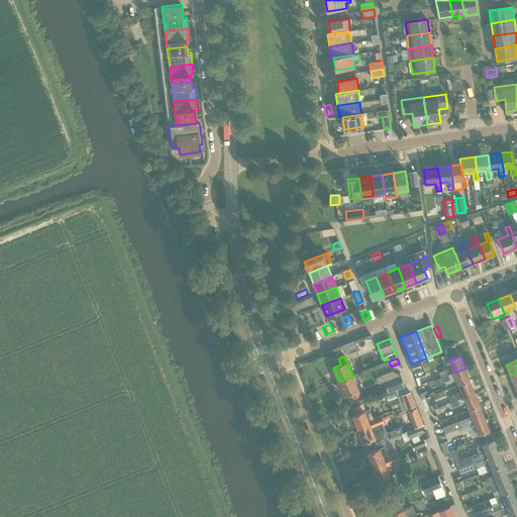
[(367,377),(376,374),(373,364),(364,367),(367,377)]
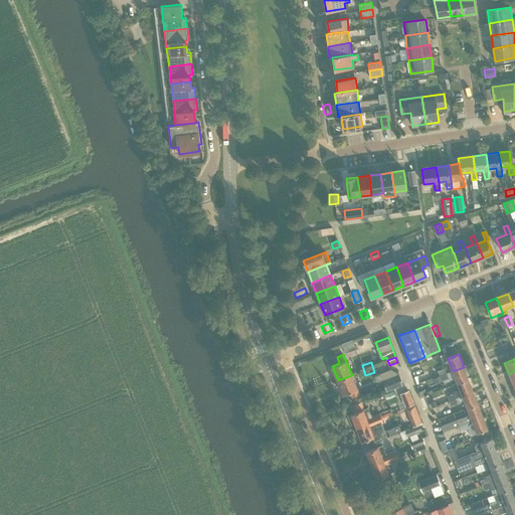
[(453,371),(447,373),(450,380),(455,378),(457,383),(468,379),(464,367),(453,371)]
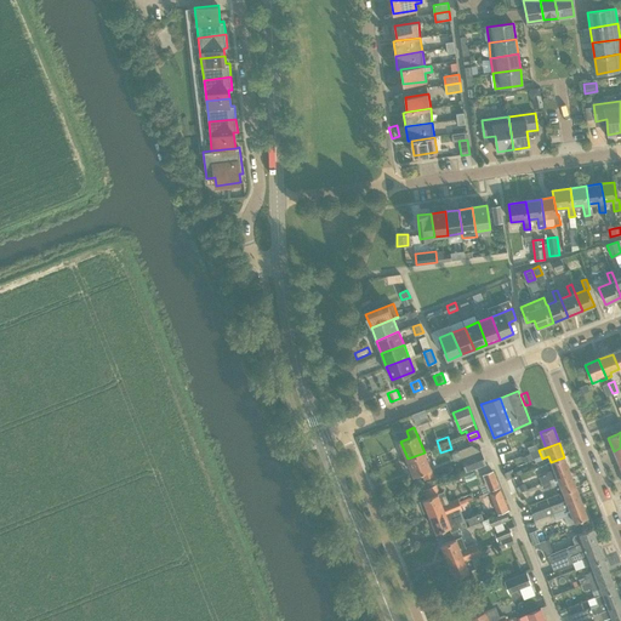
[(528,448),(530,454),(539,450),(536,444),(528,448)]
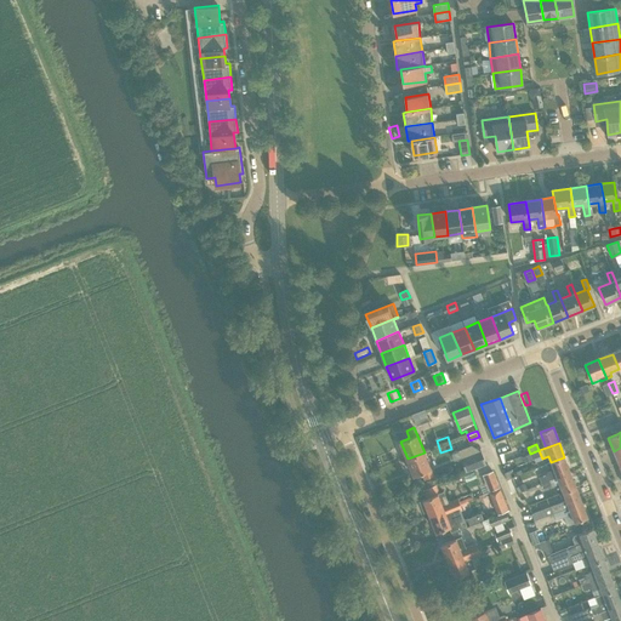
[(539,450),(530,454),(533,460),(535,459),(536,461),(542,459),(539,450)]
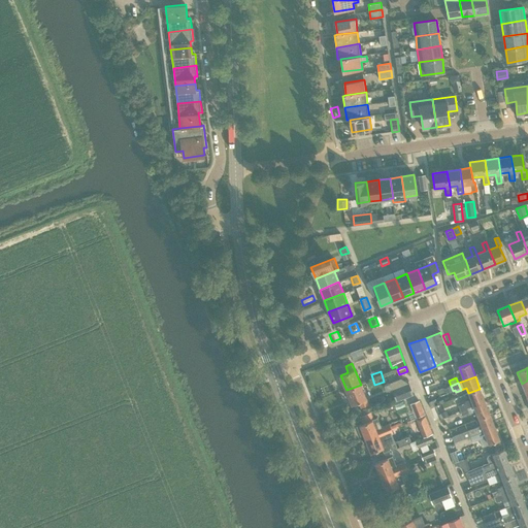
[(408,384),(392,390),(396,402),(414,395),(408,384)]
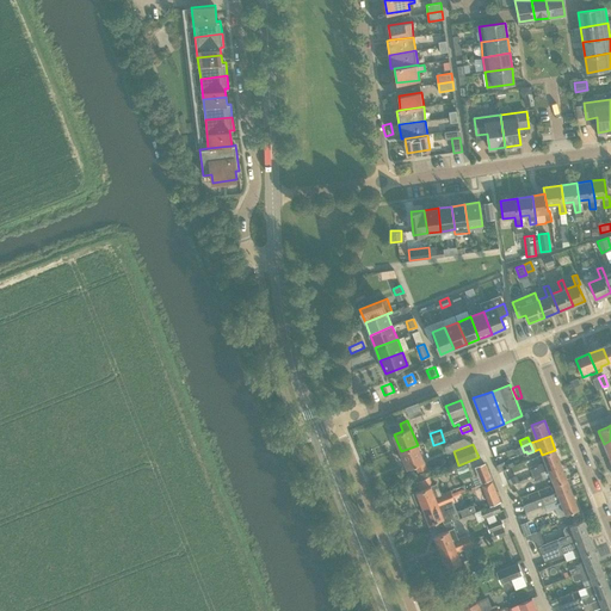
[(418,445),(401,451),(407,468),(417,464),(419,471),(427,469),(418,445)]
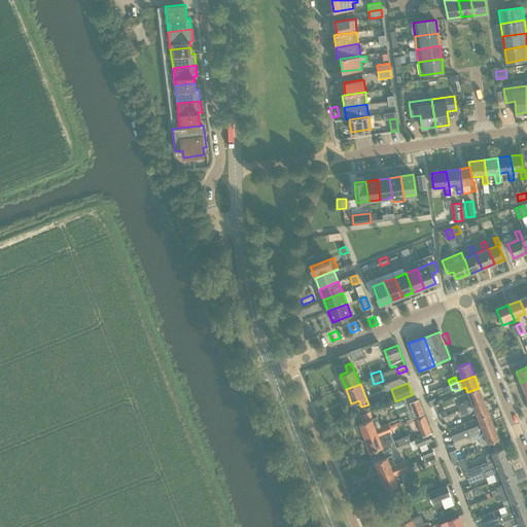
[(459,410),(484,400),(479,388),(467,392),(470,398),(463,400),(464,402),(457,406),(459,410)]
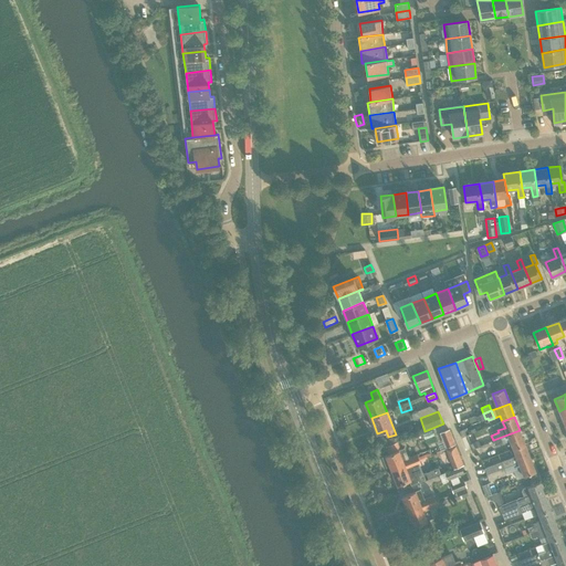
[(439,432),(446,448),(456,444),(450,429),(439,432)]
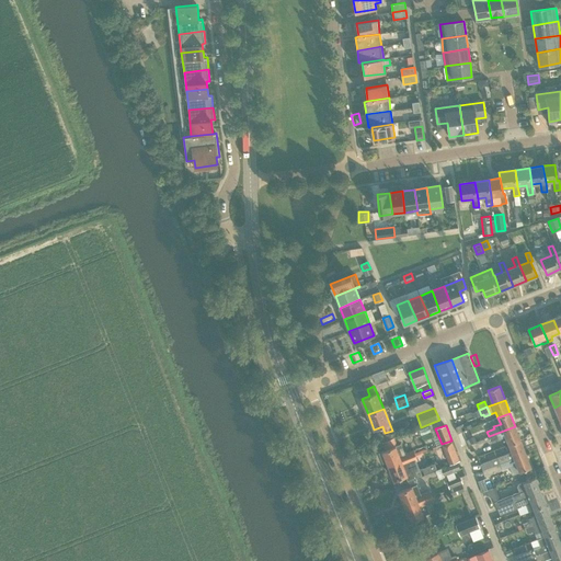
[(515,426),(489,436),(491,443),(499,439),(499,441),(506,437),(508,445),(521,441),(515,426)]
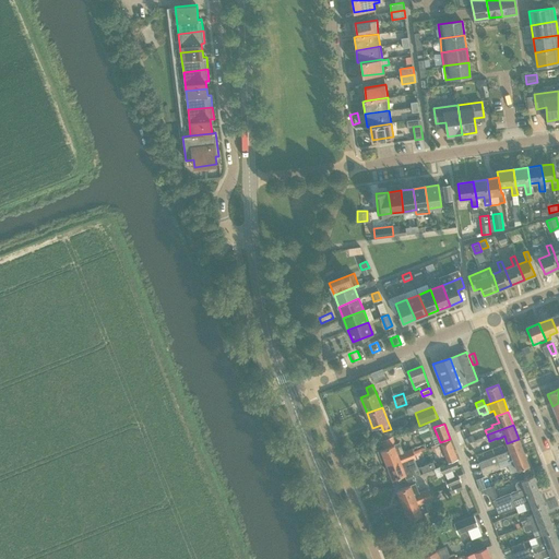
[(385,461),(387,465),(414,454),(412,449),(403,452),(400,443),(394,445),(391,438),(383,441),(387,449),(378,452),(382,462),(385,461)]
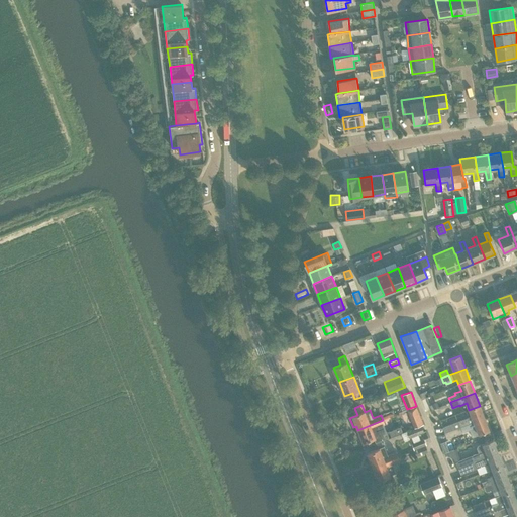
[(480,406),(469,410),(472,416),(442,428),(444,433),(485,418),(480,406)]
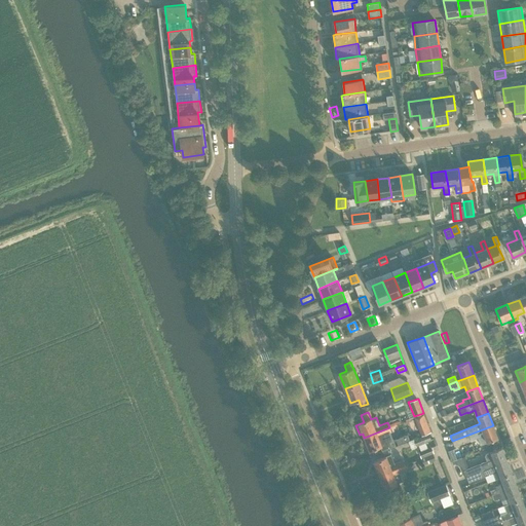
[(427,424),(423,414),(416,417),(420,426),(427,424)]
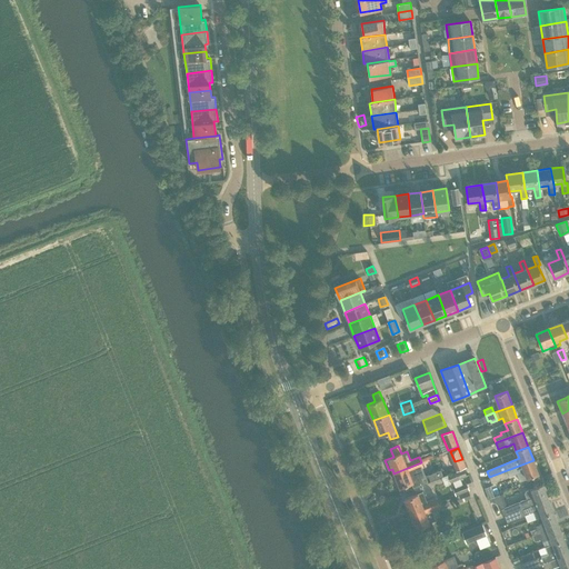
[(533,460),(489,477),(492,483),(517,473),(520,481),(527,479),(539,473),(533,460)]
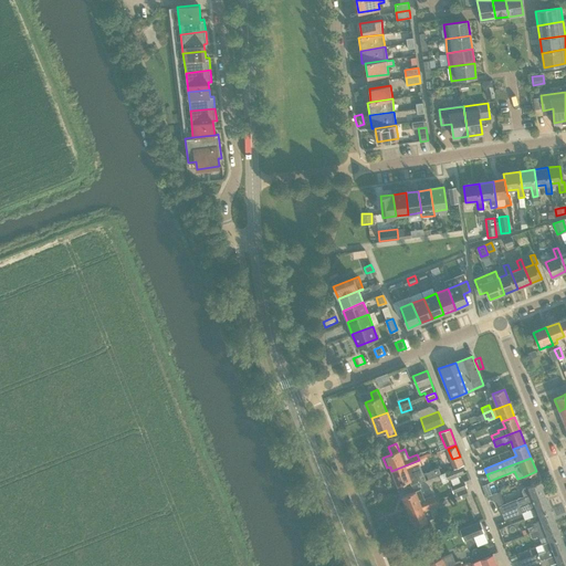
[(419,460),(391,471),(398,485),(409,481),(411,485),(426,479),(420,465),(421,464),(419,460)]
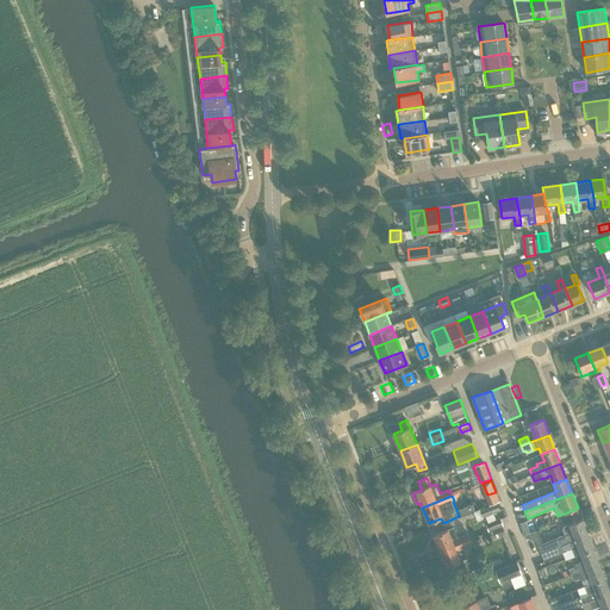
[(479,510),(483,517),(500,510),(497,503),(479,510)]
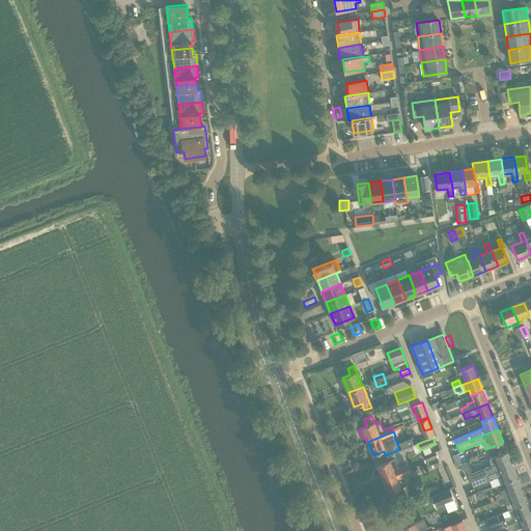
[(412,439),(400,443),(402,448),(413,444),(412,439)]
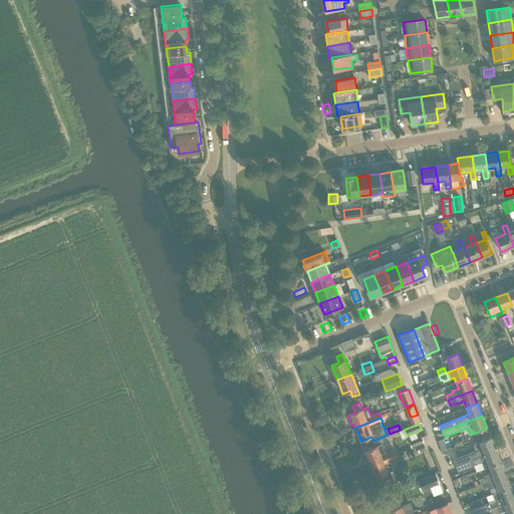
[(410,442),(412,448),(424,443),(422,437),(410,442)]
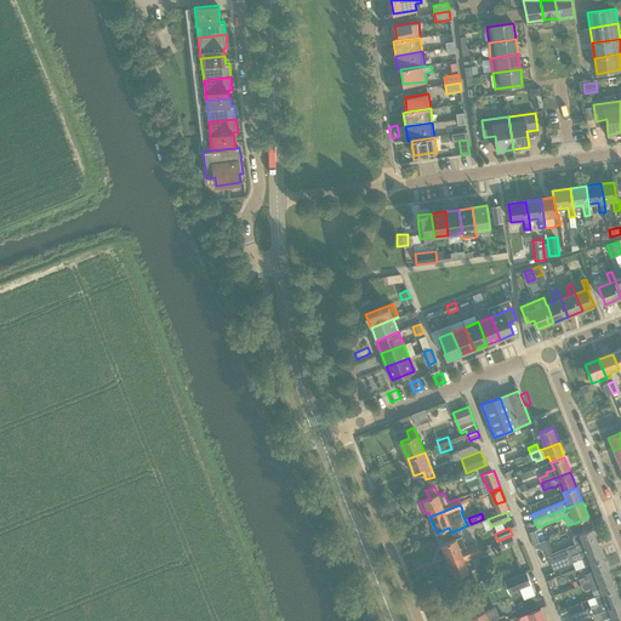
[(547,554),(551,562),(598,543),(592,528),(580,534),(574,535),(573,539),(575,546),(553,554),(552,552),(547,554)]
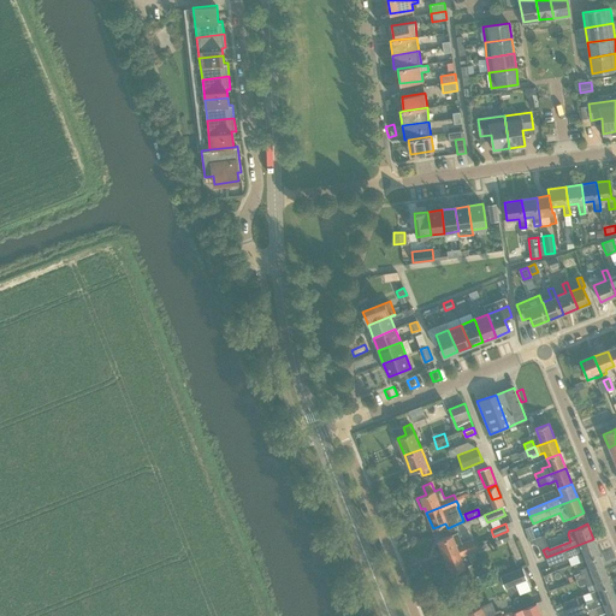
[(493,538),(497,545),(510,539),(508,532),(493,538)]
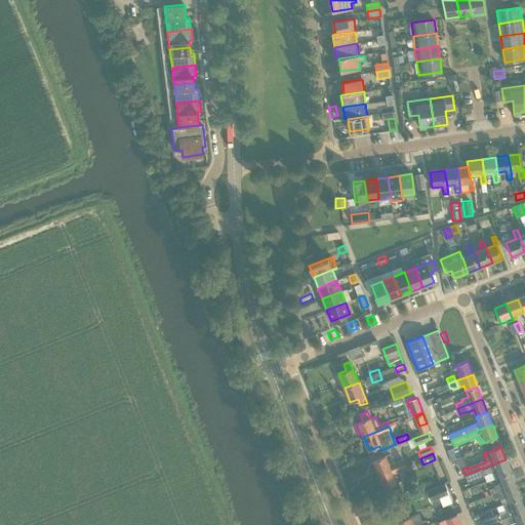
[(404,465),(402,460),(394,463),(390,454),(373,460),(378,475),(404,465)]
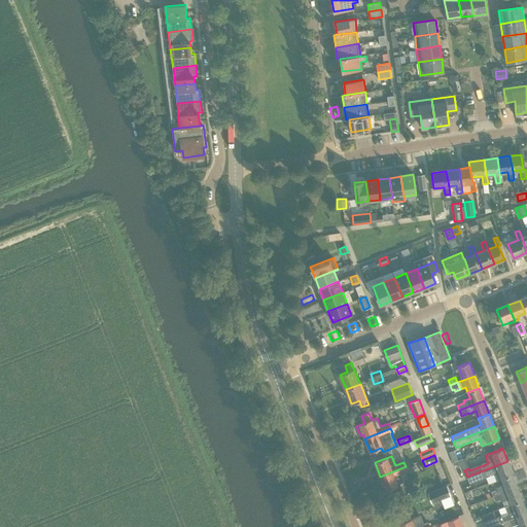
[(501,479),(513,473),(507,461),(467,477),(469,484),(494,473),(496,481),(501,479)]
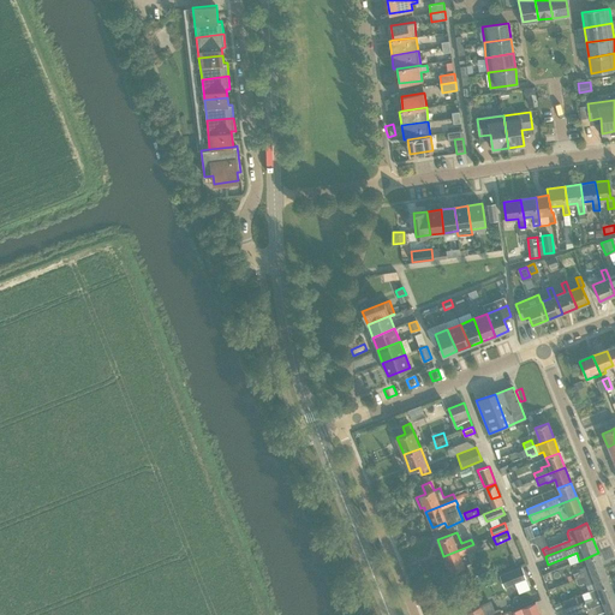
[(473,544),(443,556),(451,573),(464,567),(460,556),(476,550),(473,544)]
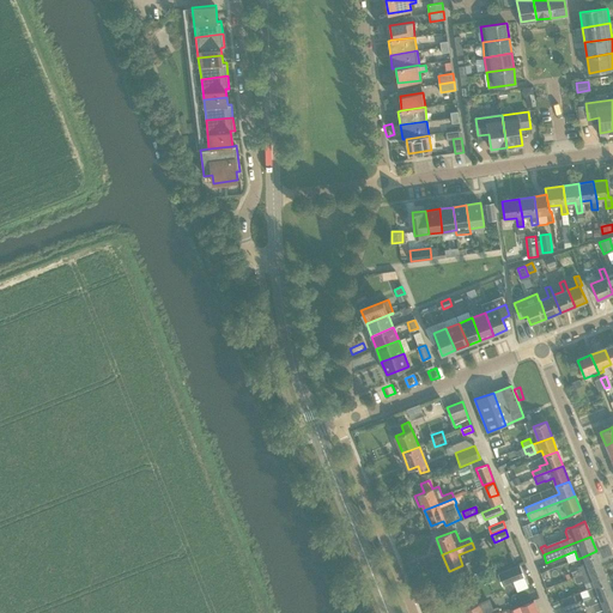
[(575,578),(602,566),(596,551),(583,557),(587,564),(580,566),(580,569),(572,572),(575,578)]
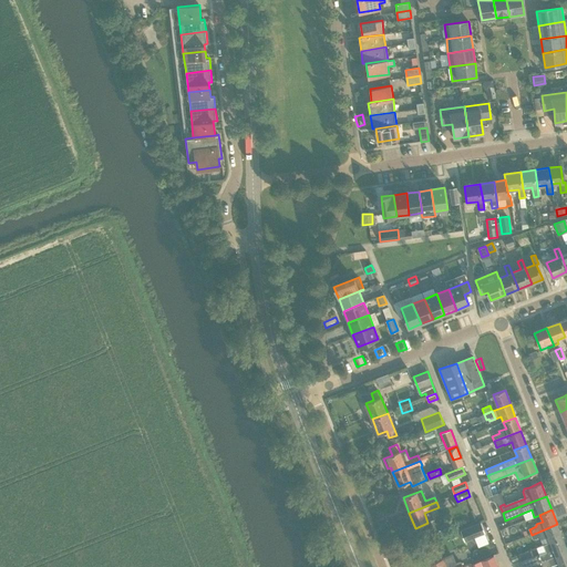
[(461,532),(465,542),(485,533),(482,523),(461,532)]
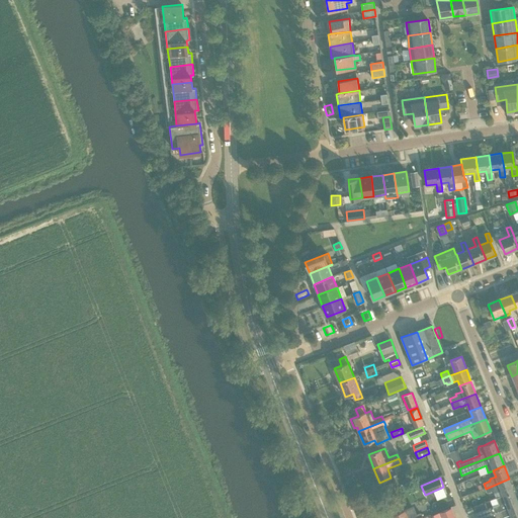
[(501,490),(503,495),(514,491),(509,479),(486,489),(487,493),(495,491),(495,493),(501,490)]
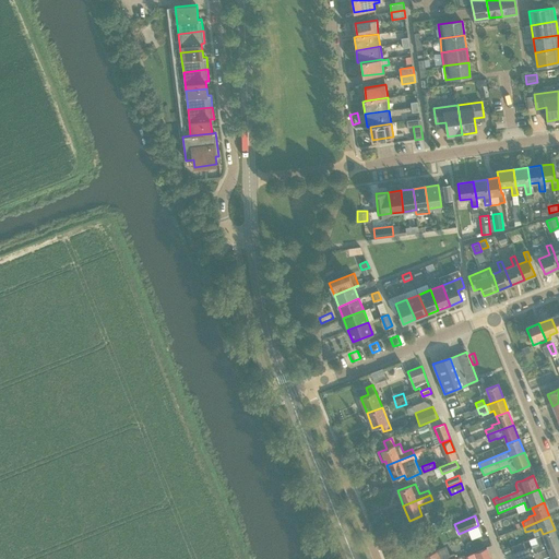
[(527,547),(514,554),(515,558),(519,558),(532,555),(534,554),(558,543),(558,540),(555,530),(543,534),(535,537),(538,544),(527,548),(527,547)]
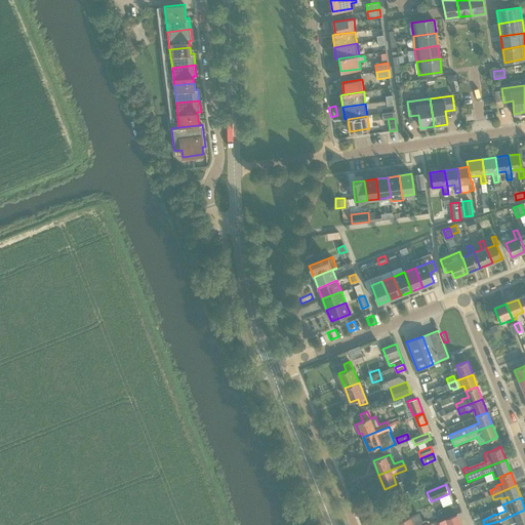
[(493,512),(500,510),(498,503),(491,506),(493,512)]
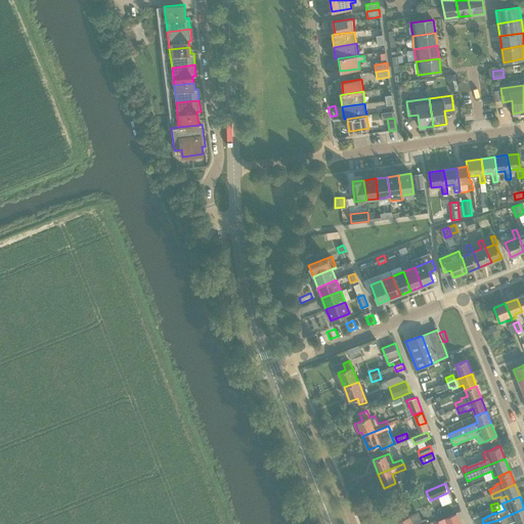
[(523,523),(523,509),(500,519),(503,523),(509,522),(510,523),(517,521),(517,523),(523,523)]
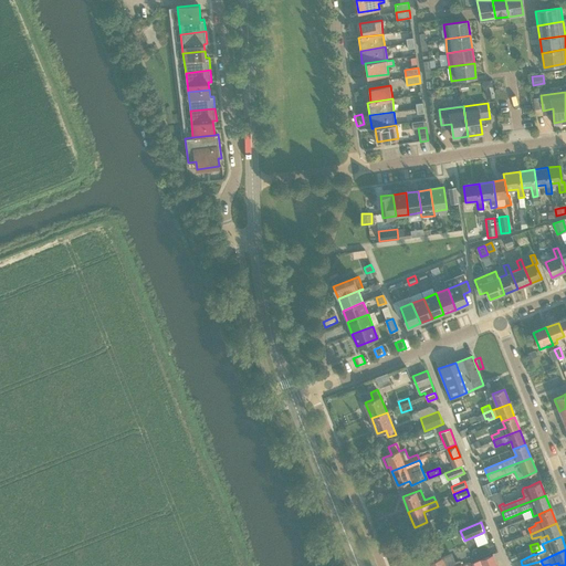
[(429,563),(430,565),(461,565),(460,562),(456,564),(452,555),(442,558),(442,557),(429,563)]
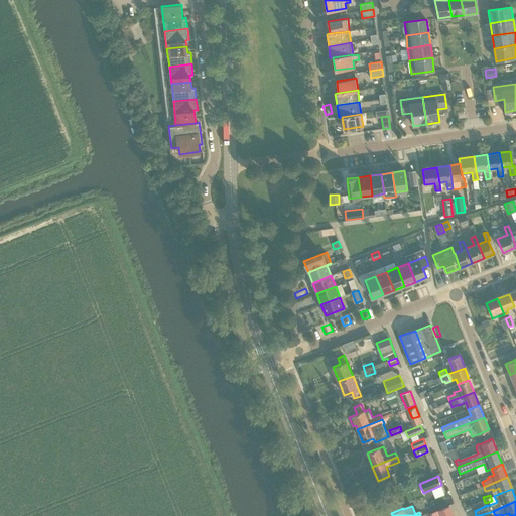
[(438,510),(440,515),(453,515),(448,506),(438,510)]
